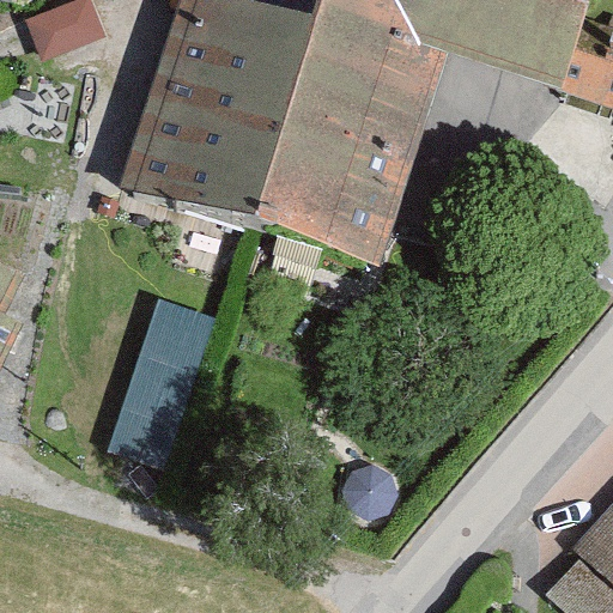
[(194,0),(135,192),(370,263),(436,50),(612,103),(612,30),(582,22),(588,0),(194,0)]
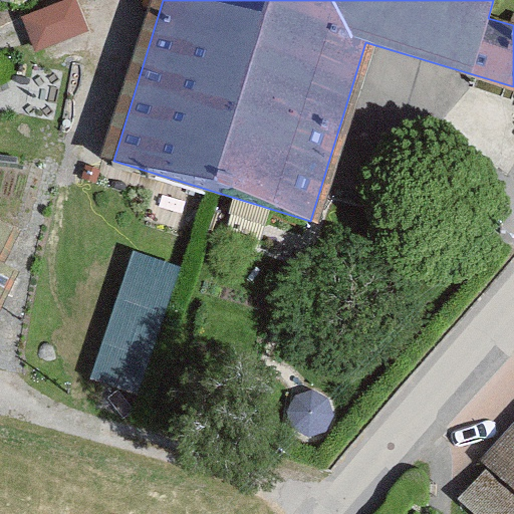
[(68,73),(32,66),(21,122),(58,130),(68,73)]
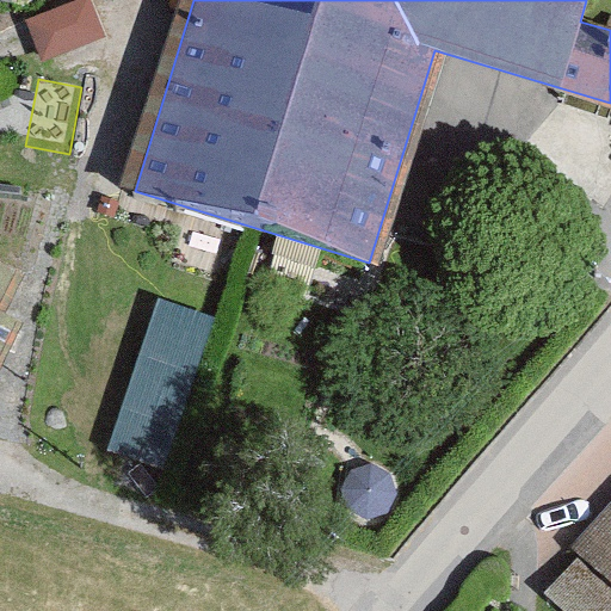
[(0,384),(20,340),(0,332),(20,288),(0,277),(0,384)]
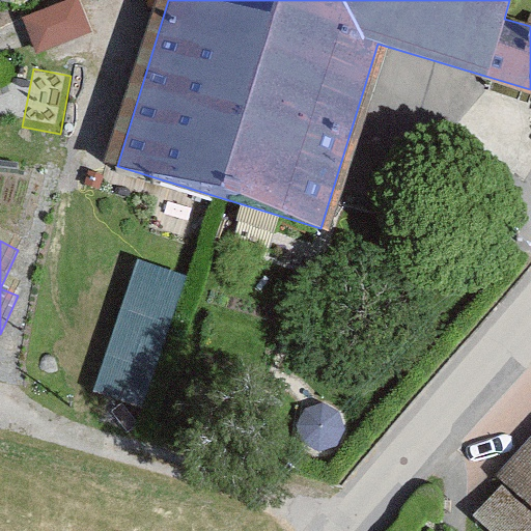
[(149,401),(188,273),(137,257),(99,387),(149,401)]
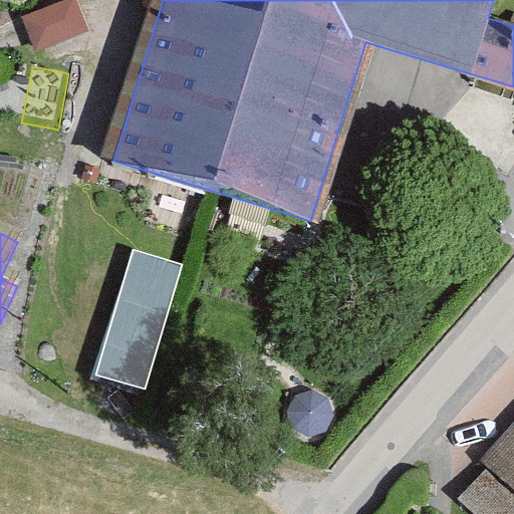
[(513,424),(482,460),(513,488),(513,424)]
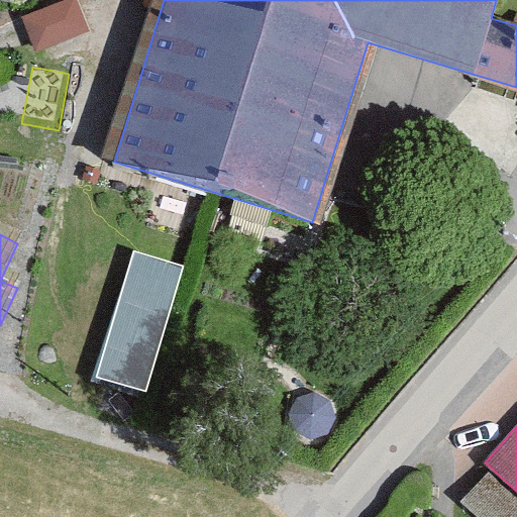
[(461,501),(479,516),(514,516),(516,514),(516,495),(489,471),(461,501)]
